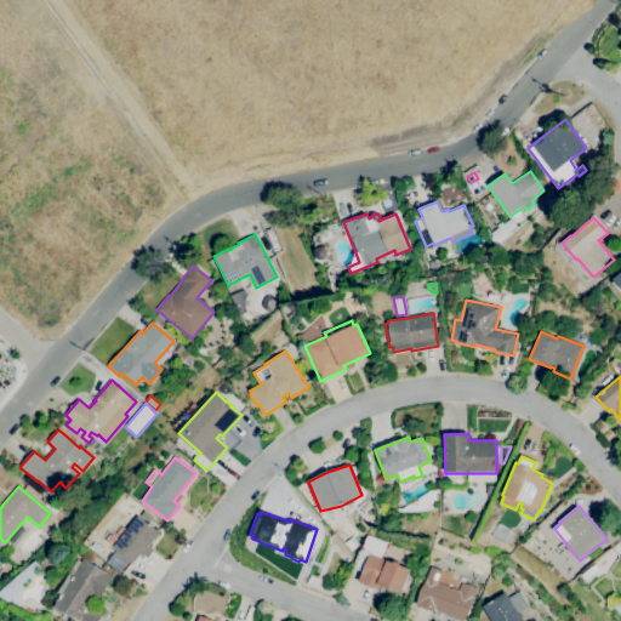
[(134,564),(113,548),(138,516),(157,530),(158,529),(160,531),(149,546),(154,551),(148,559),(142,554),(134,564)]
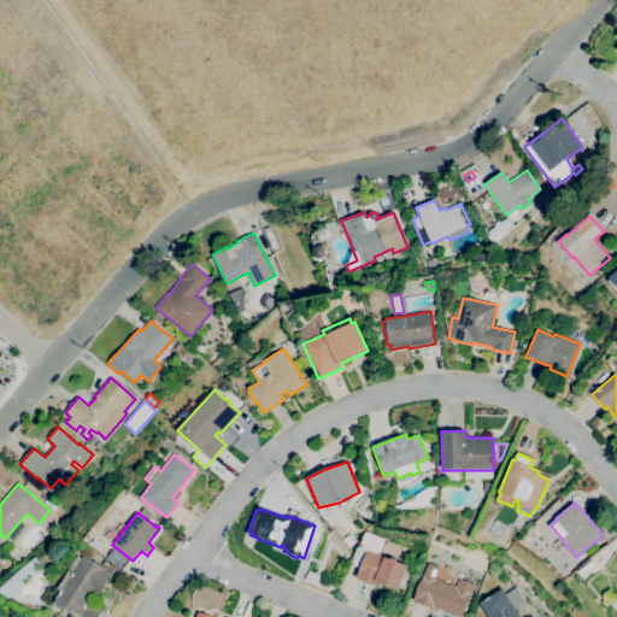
[(501,540),(489,533),(497,519),(510,528),(501,540)]
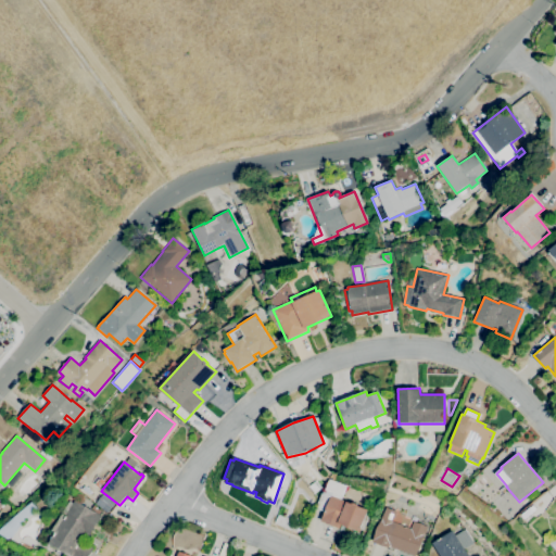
[(313,505),(294,483),(300,478),(318,501),(313,505)]
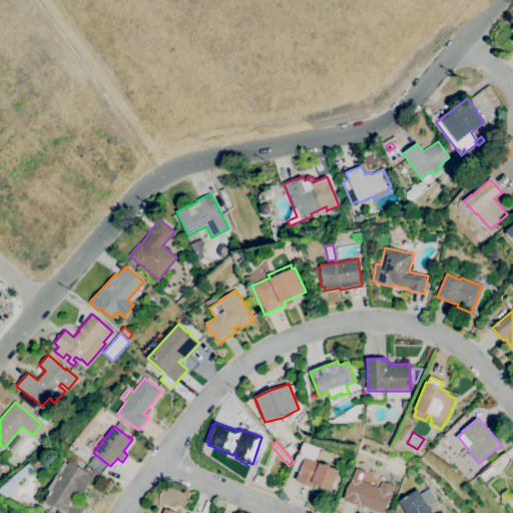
[(331,491),(315,484),(314,488),(296,481),(306,457),(306,458),(308,455),(300,452),(304,442),(320,448),(315,461),(320,463),(319,463),(324,465),(325,464),(330,466),(330,467),(339,471),(331,491)]
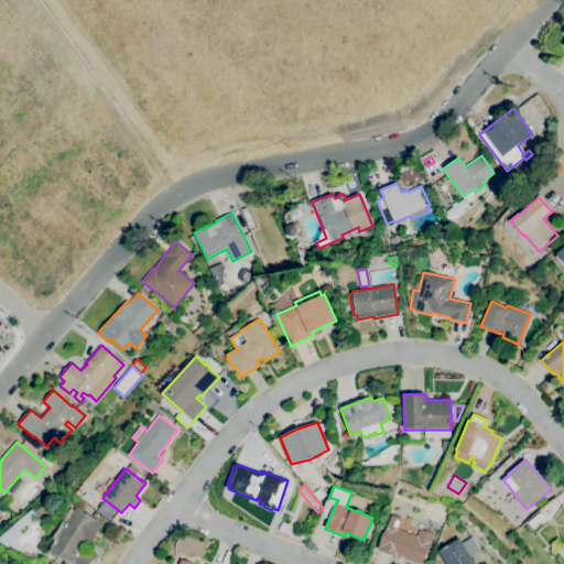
[(89,563),(69,563),(50,552),(56,541),(53,539),(71,509),(74,510),(76,508),(93,518),(95,513),(102,518),(100,522),(102,523),(90,545),(85,542),(82,549),(95,556),(89,563)]
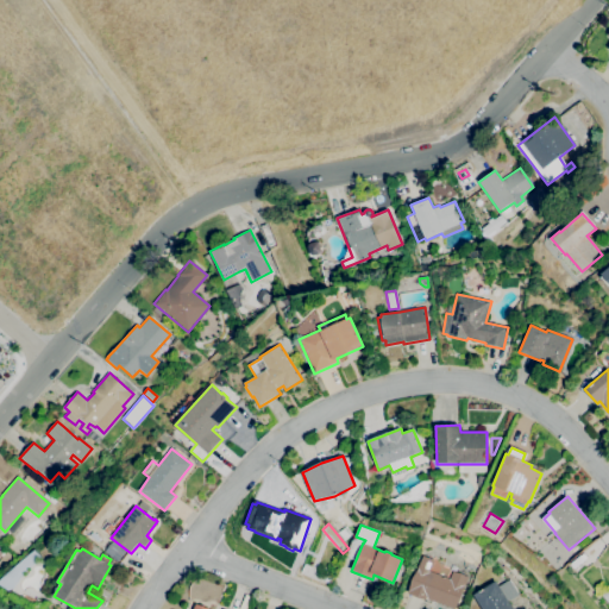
[(456,608),(428,600),(427,601),(408,594),(422,556),(434,560),(429,571),(450,579),(452,571),(468,577),(456,608)]
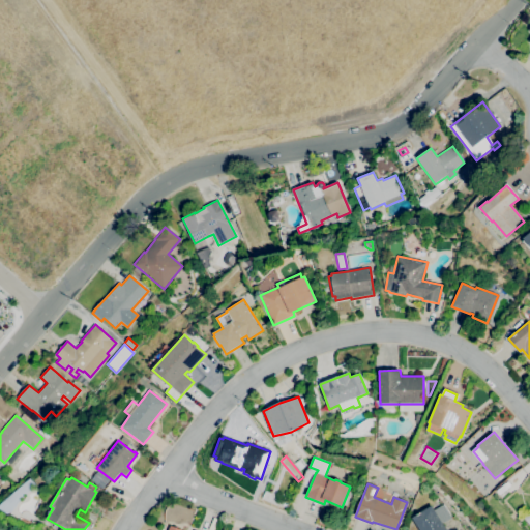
[(419,529),(412,519),(431,506),(434,510),(443,505),(451,518),(442,523),(446,529),(419,529)]
